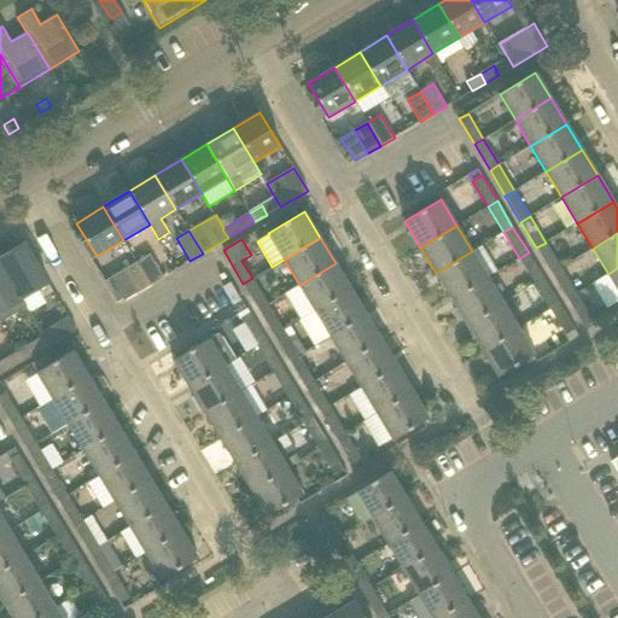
[(546,243),(536,248),(552,274),(561,268),(546,243)]
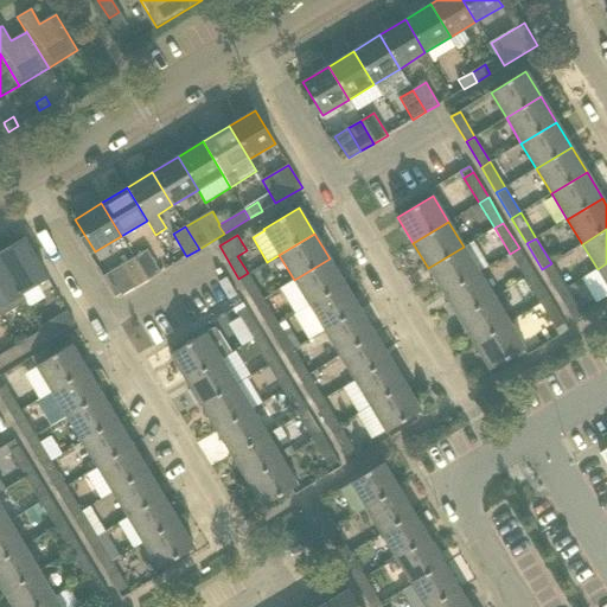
[(0,259),(20,294),(23,293),(42,281),(46,289),(52,286),(26,243),(0,259)]
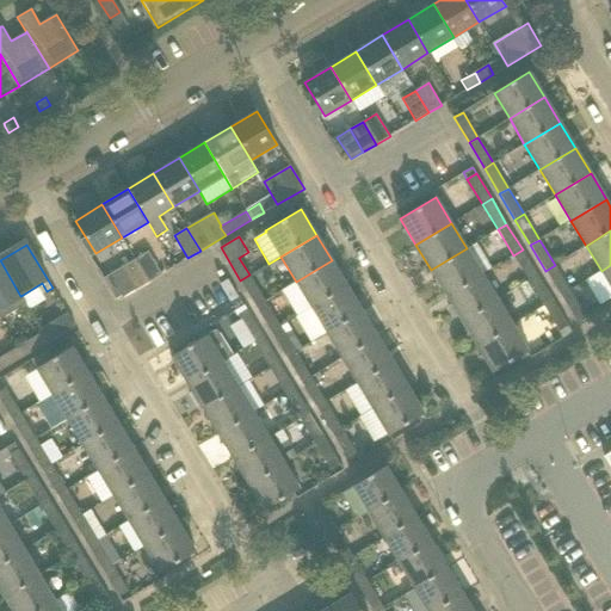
[(481,273),(467,248),(431,270),(446,295),(481,273)]
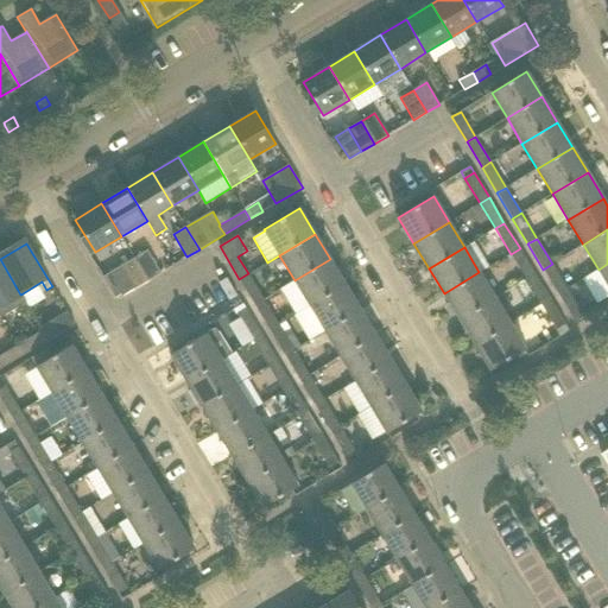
[(534,273),(520,248),(511,254),(526,279),(534,273)]
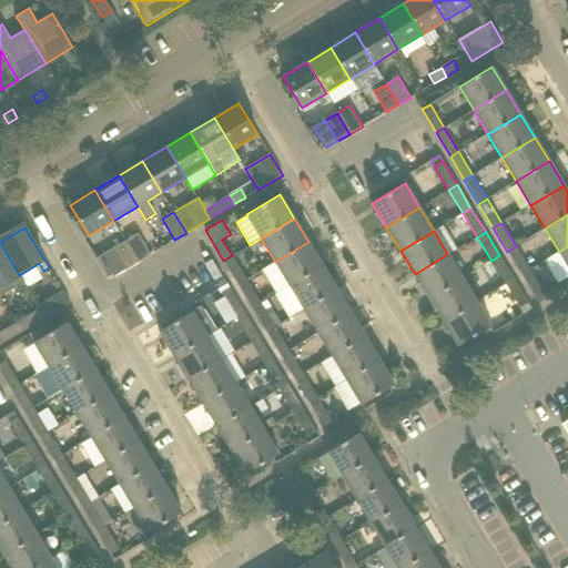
[(138,234),(127,241),(139,262),(150,254),(138,234)]
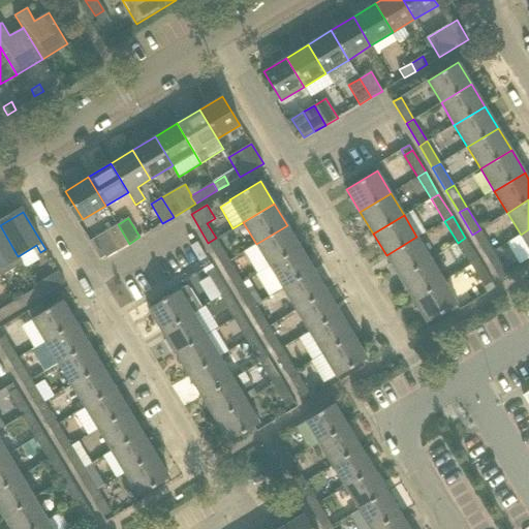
[(118,250),(129,244),(118,224),(106,230),(118,250)]
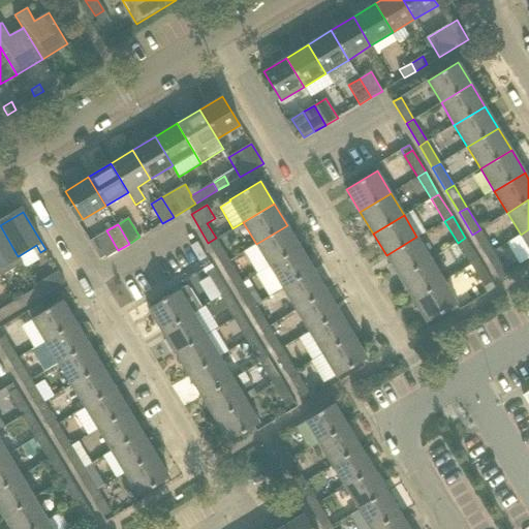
[(0,267),(13,259),(18,266),(24,262),(20,255),(18,256),(0,225),(0,267)]
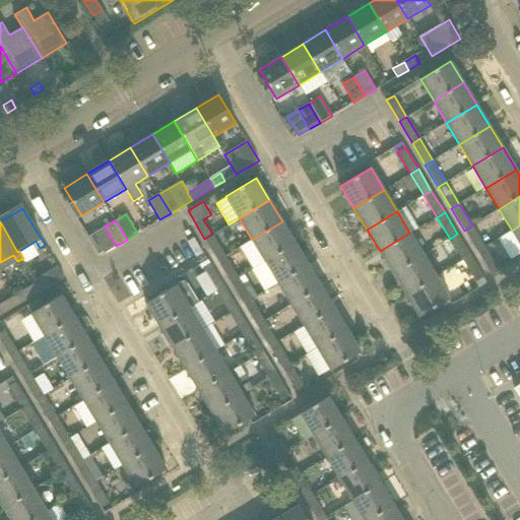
[(282,221),(252,240),(265,261),(296,243),(282,221)]
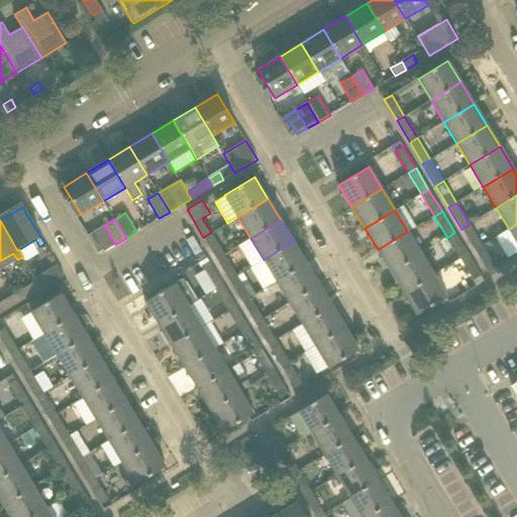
[(461,229),(475,250),(482,245),(470,224),(461,229)]
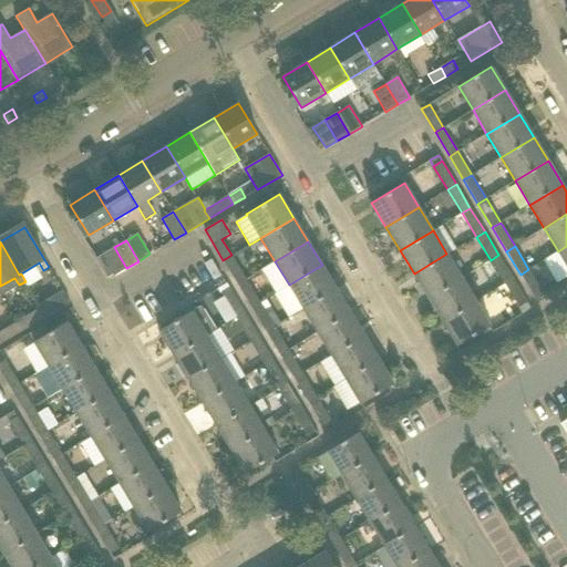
[(114,276),(126,268),(114,247),(101,256),(114,276)]
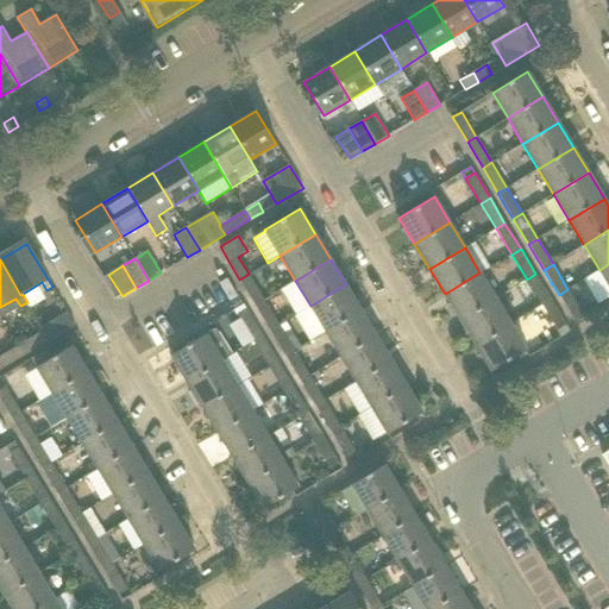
[(495,299),(479,272),(445,294),(460,320),(495,299)]
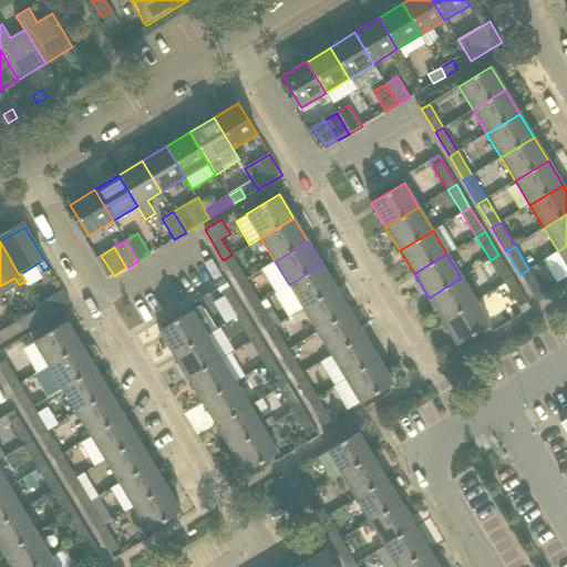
[(223,260),(234,278),(237,284),(246,279),(232,255),(223,260)]
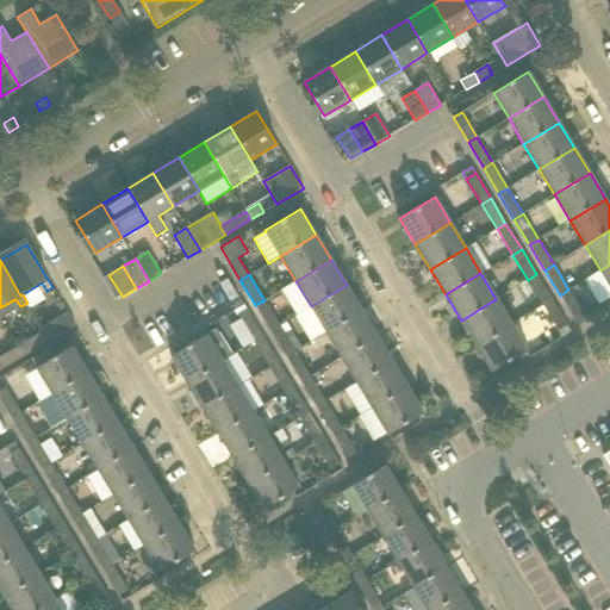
[(543,305),(552,300),(536,274),(528,280),(543,305)]
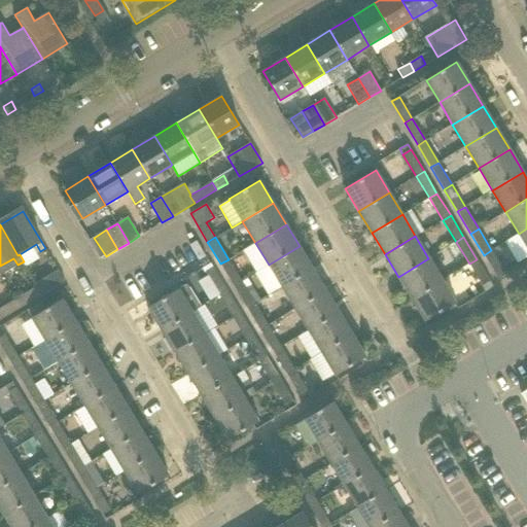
[(269,265),(282,287),(312,269),(300,246),(269,265)]
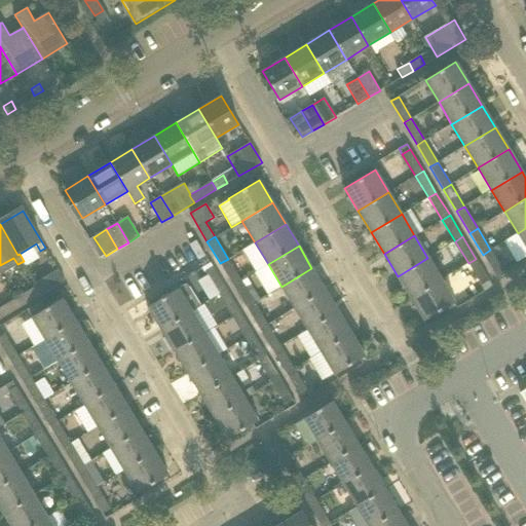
[(490,250),(483,255),(496,276),(503,271),(490,250)]
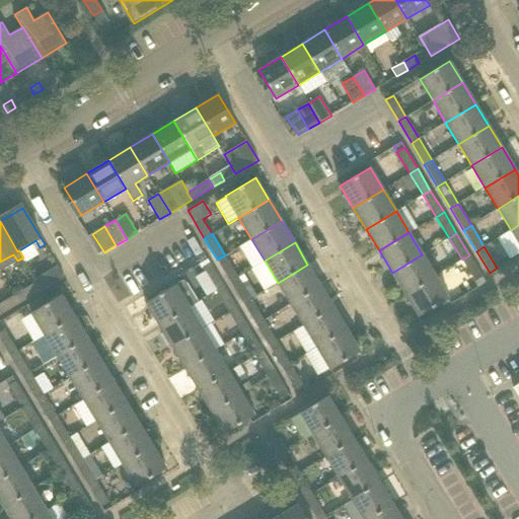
[(435,276),(423,254),(422,254),(392,273),(405,294),(435,276)]
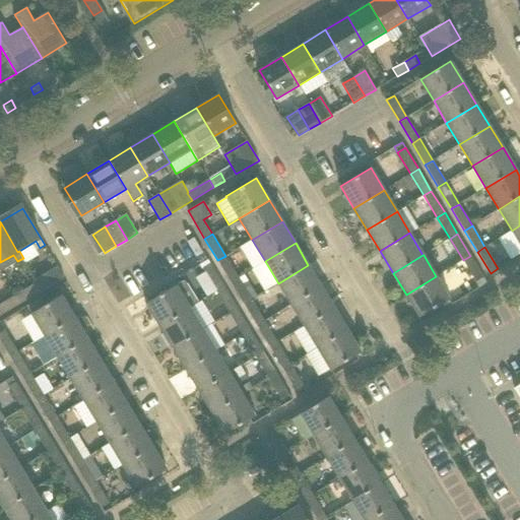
[(225,256),(217,260),(231,282),(239,277),(225,256)]
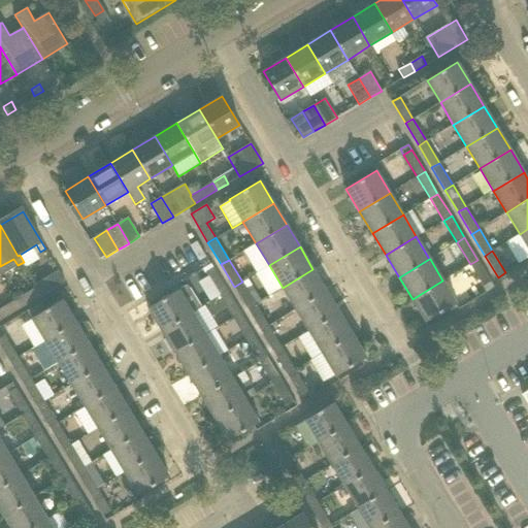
[(470,264),(480,281),(488,275),(477,260),(470,264)]
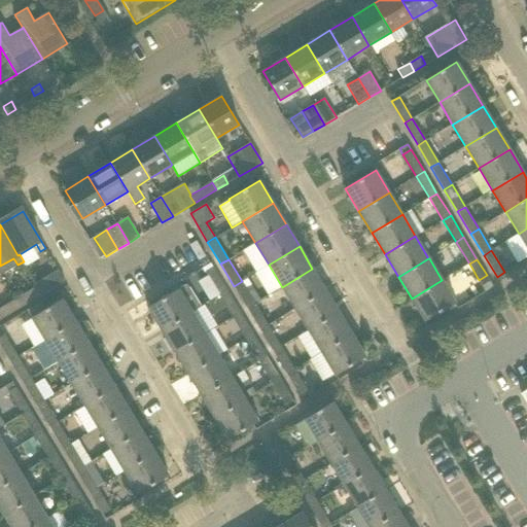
[(218,294),(226,290),(213,269),(206,273),(218,294)]
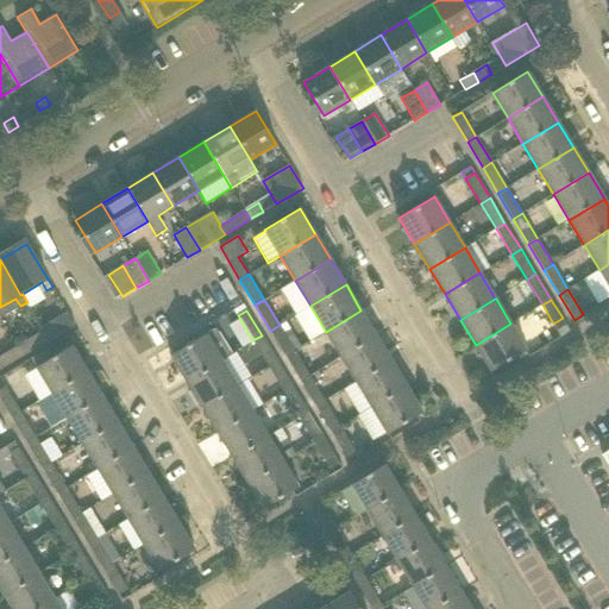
[(326,332),(341,357),(376,336),(360,311),(326,332)]
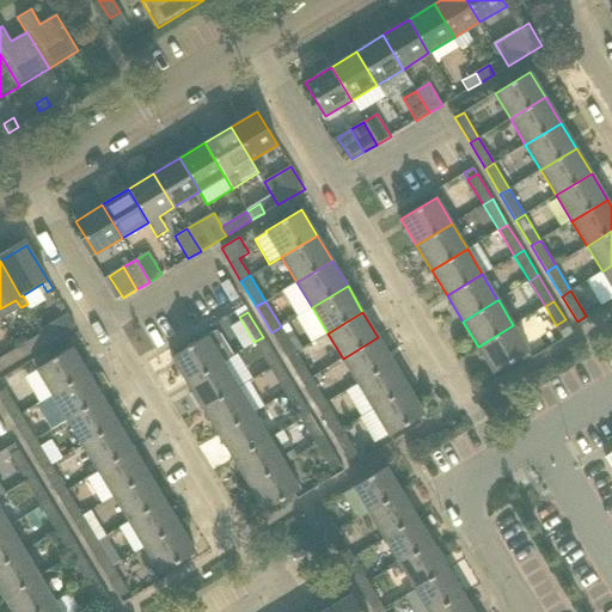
[(48,343),(75,326),(68,313),(41,329),(43,334),(48,343)]
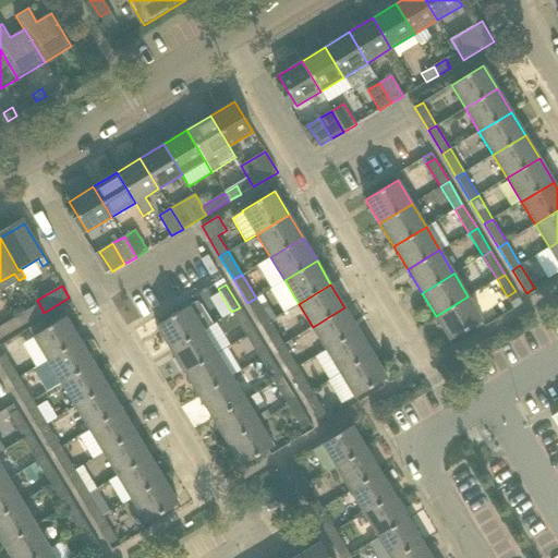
[(450,340),(482,320),(468,296),(436,316),(450,340)]
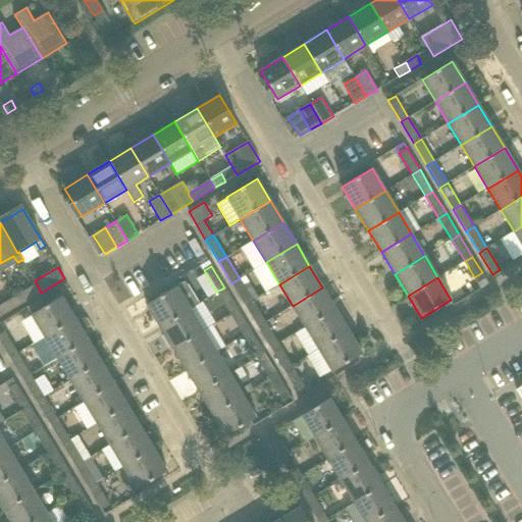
[(245,305),(253,300),(258,297),(250,282),(244,285),(240,278),(231,283),(245,305)]
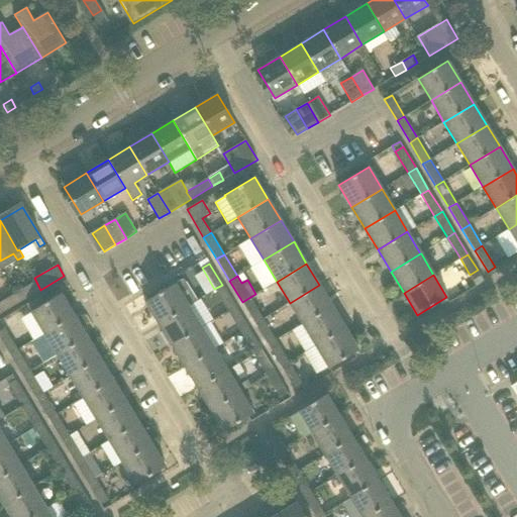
[(476,287),(484,281),(481,276),(474,281),(473,282),(476,287)]
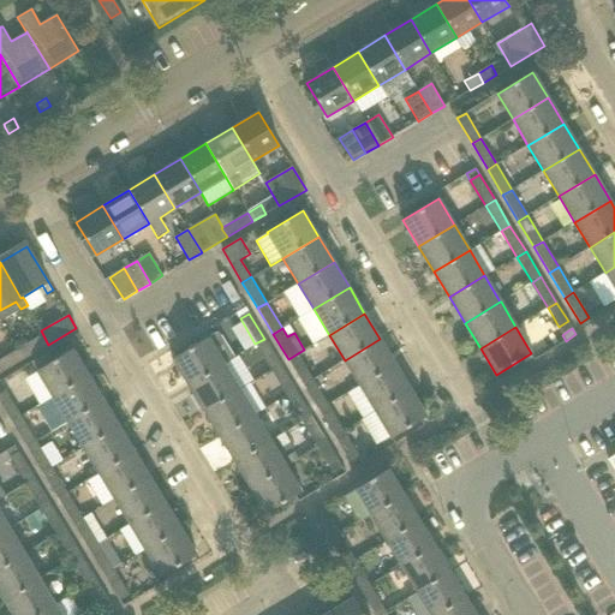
[(234,357),(218,332),(172,359),(187,384),(224,363),(234,357)]
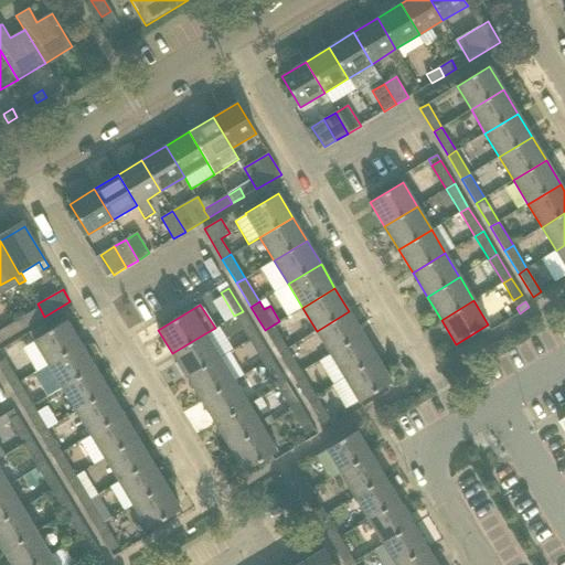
[(16,322),(21,331),(44,317),(40,308),(16,322)]
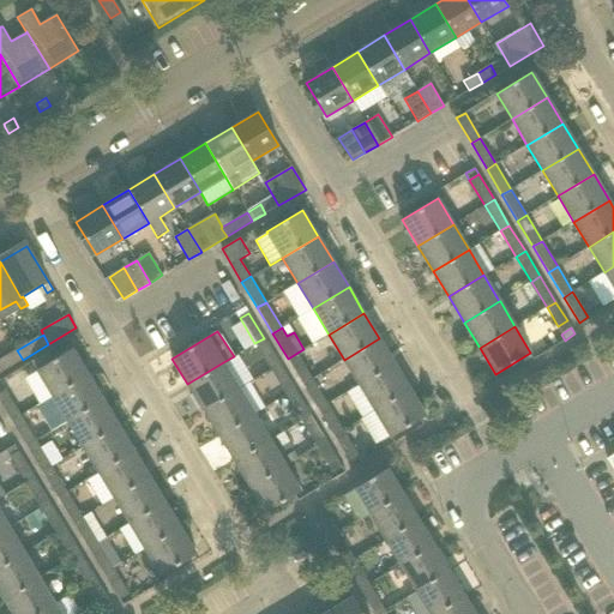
[(280,363),(264,338),(254,343),(270,369),(280,363)]
